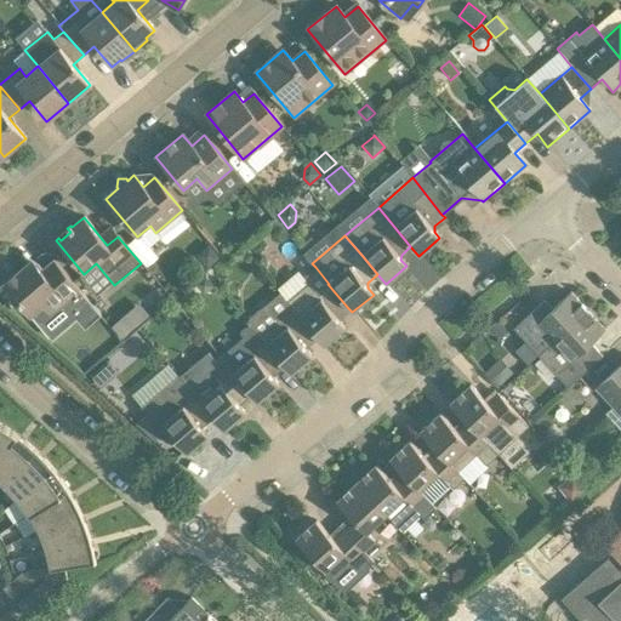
[(195,255),(206,268),(220,257),(209,244),(195,255)]
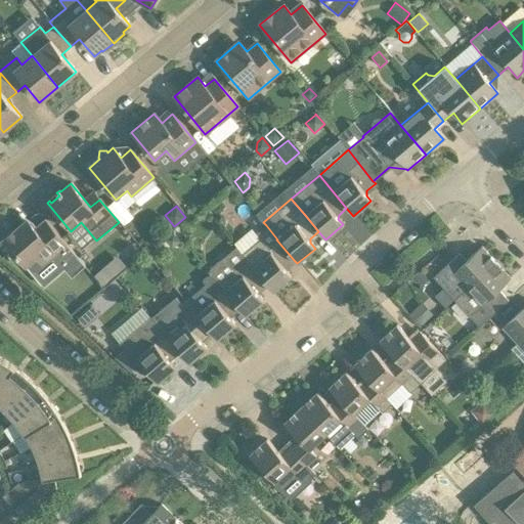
[(77,258),(67,246),(45,220),(34,229),(31,225),(27,228),(19,223),(16,228),(3,239),(26,267),(42,287),(66,267),(77,258)]
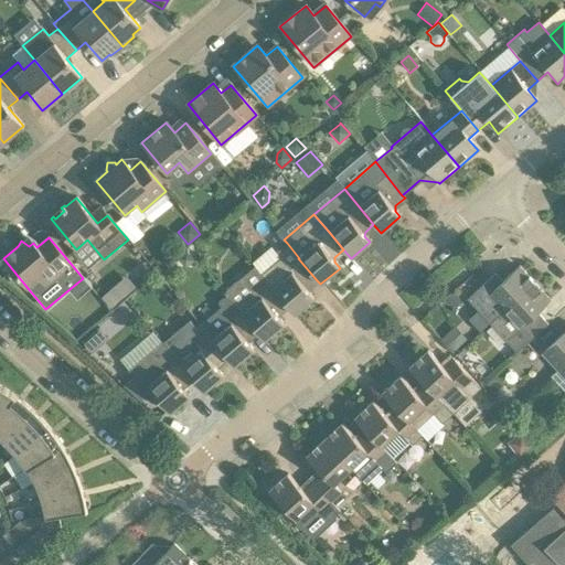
[(309,288),(317,280),(298,258),(299,258),(287,243),(275,254),(278,258),(260,274),(273,288),(287,306),(295,315),(313,298),(308,292),(309,288)]
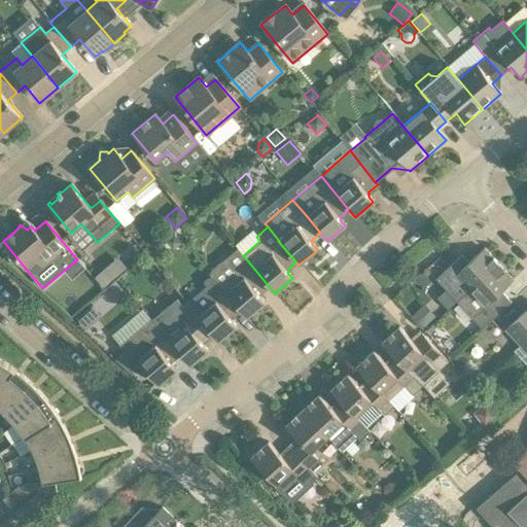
[(182,227),(176,233),(181,239),(187,234),(182,227)]
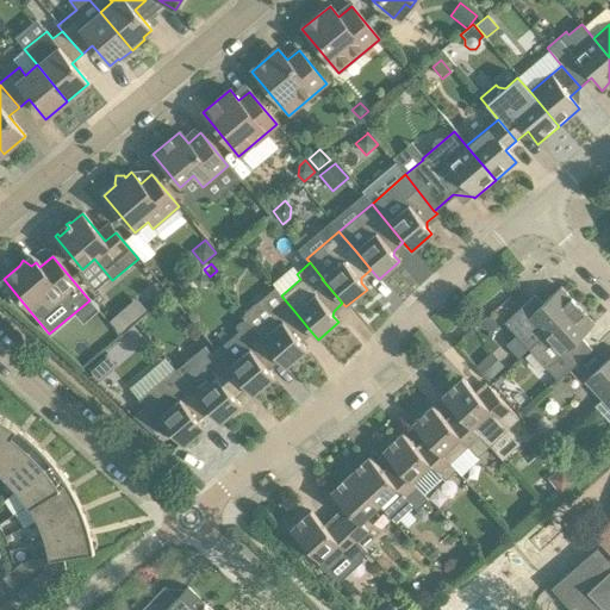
[(191,280),(200,290),(211,281),(201,271),(191,280)]
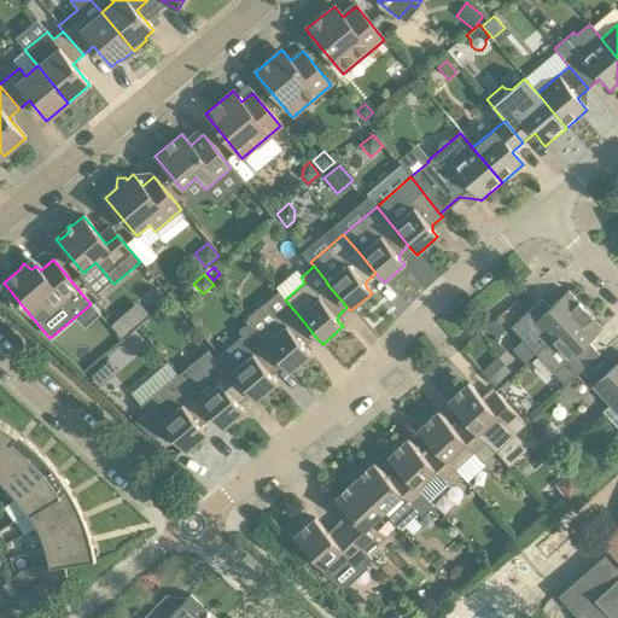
[(298,315),(285,299),(278,292),(246,319),(250,322),(261,339),(280,363),(289,372),(310,355),(304,348),(304,343),(314,334),(298,315)]
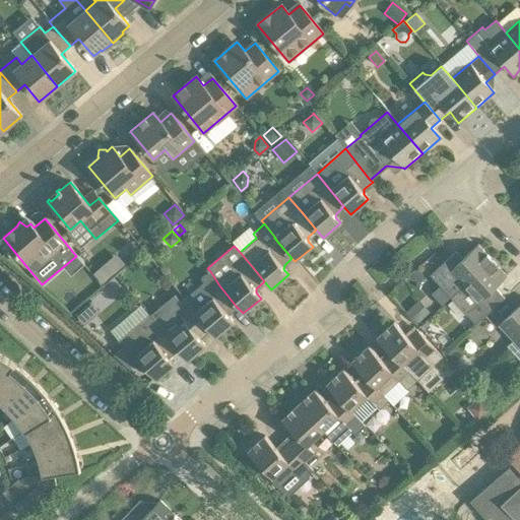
[(450,299),(491,262),(476,246),(461,260),(454,253),(430,276),(450,299)]
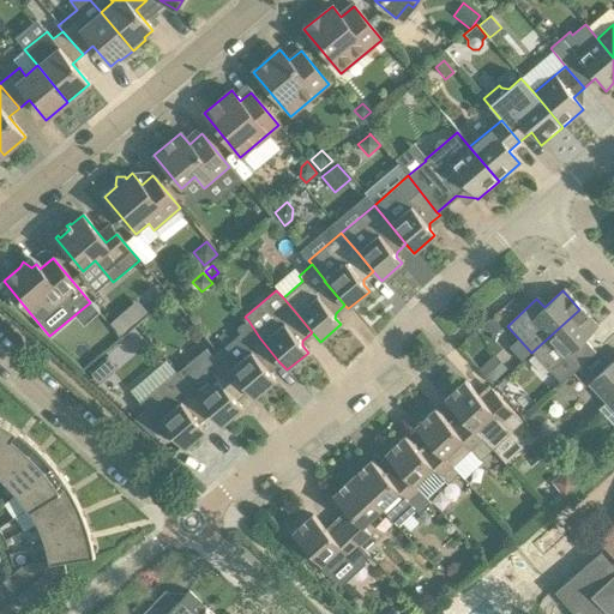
[(597,327),(579,309),(531,353),(561,385),(595,353),(583,341),(597,327)]
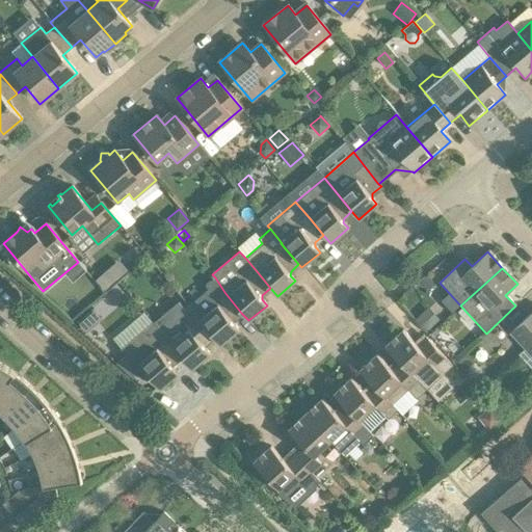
[(112,284),(103,272),(96,280),(104,290),(112,284)]
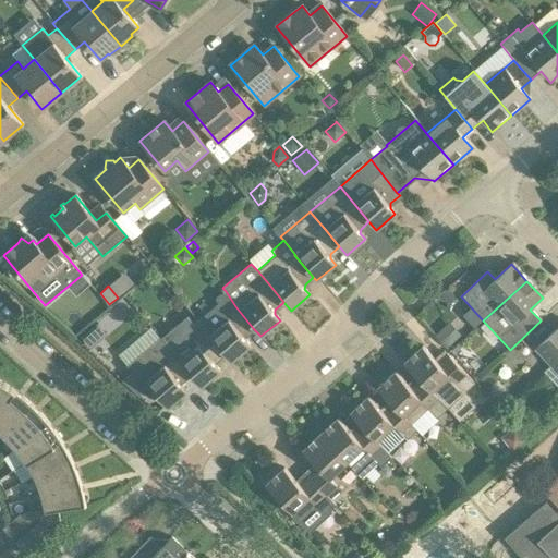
[(245,335),(253,328),(235,306),(226,291),(216,300),(219,303),(197,322),(209,336),(223,353),(231,362),(250,346),(245,339),(245,335)]
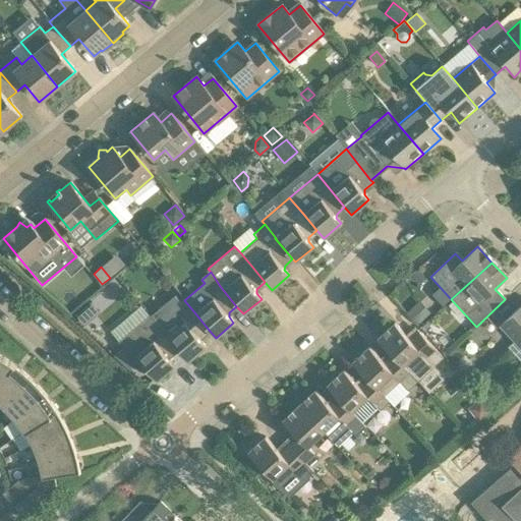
[(195,313),(184,300),(181,302),(175,295),(151,316),(168,337),(167,337),(177,349),(187,361),(206,346),(200,341),(200,336),(209,330),(195,313)]
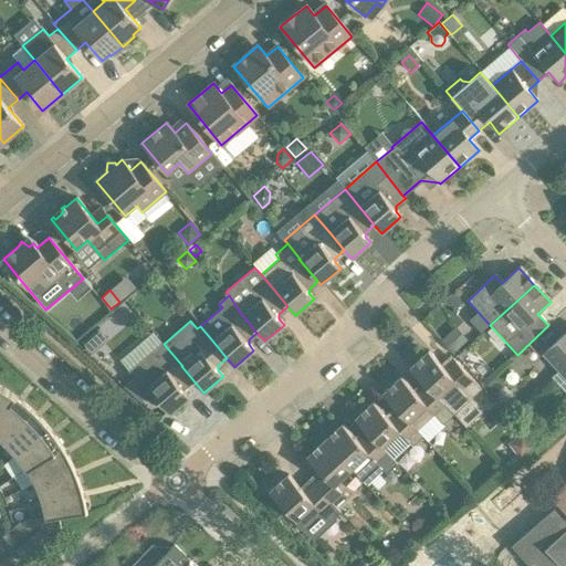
[(453,354),(468,341),(456,327),(441,341),(453,354)]
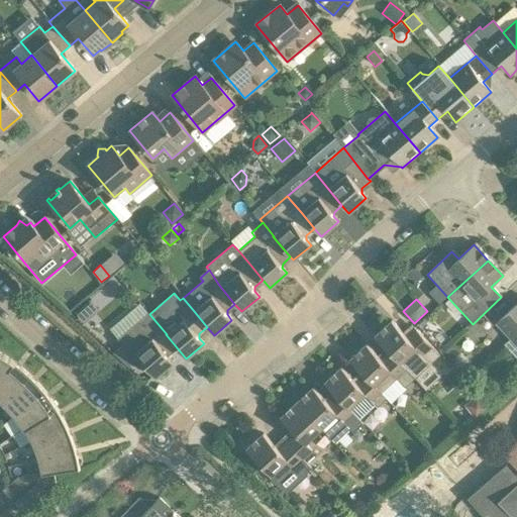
[(509,339),(516,332),(516,303),(495,324),(509,339)]
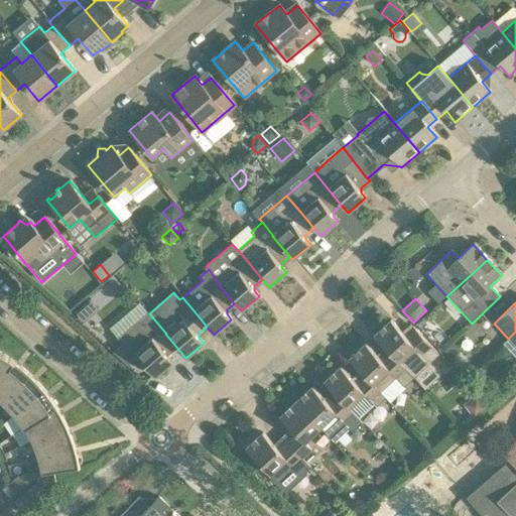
[(166,334),(149,313),(147,312),(147,313),(118,340),(117,339),(116,340),(132,359),(136,356),(140,361),(147,369),(154,377),(171,362),(167,356),(167,352),(175,346),(165,334),(166,334)]
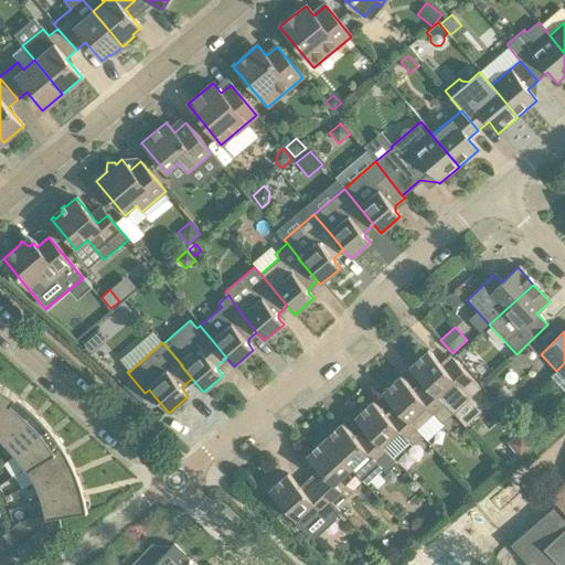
[(436,396),(452,414),(480,388),(451,359),(443,368),(427,351),(409,368),(424,384),(435,396),(436,396)]
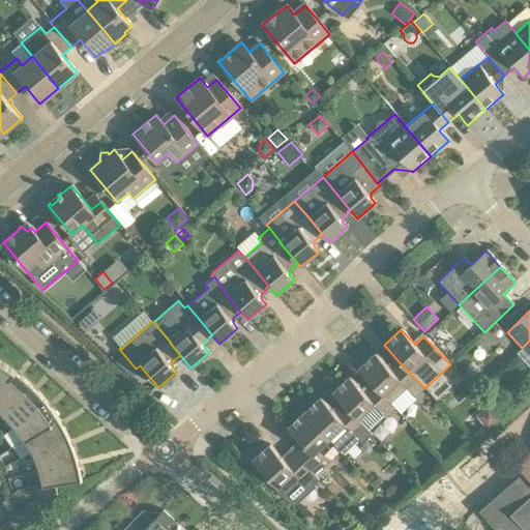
[(472,359),(465,352),(454,361),(462,370),(472,359)]
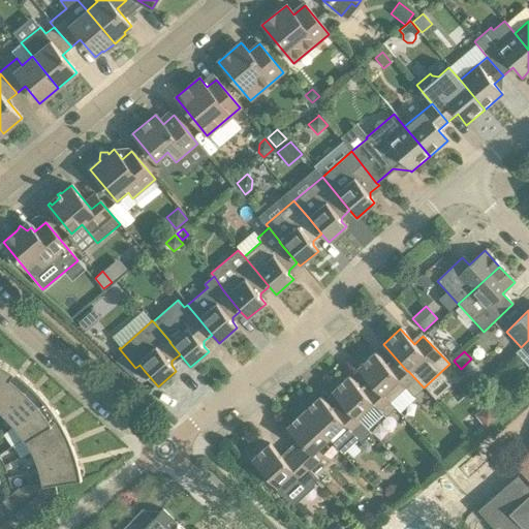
[(407,371),(397,360),(389,368),(374,352),(358,368),(371,383),(390,403),(406,387),(413,396),(424,387),(408,371),(407,371)]
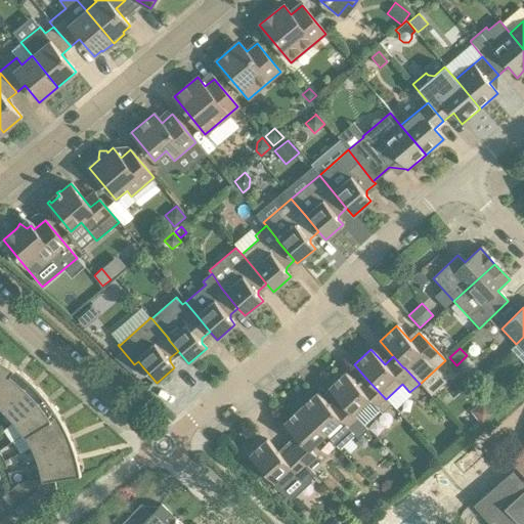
[(42,481),(54,479),(81,475),(76,455),(70,436),(59,416),(46,397),(16,367),(5,360),(0,357),(0,404),(4,408),(15,420),(25,434),(33,448),(39,464),(42,479),(42,481)]
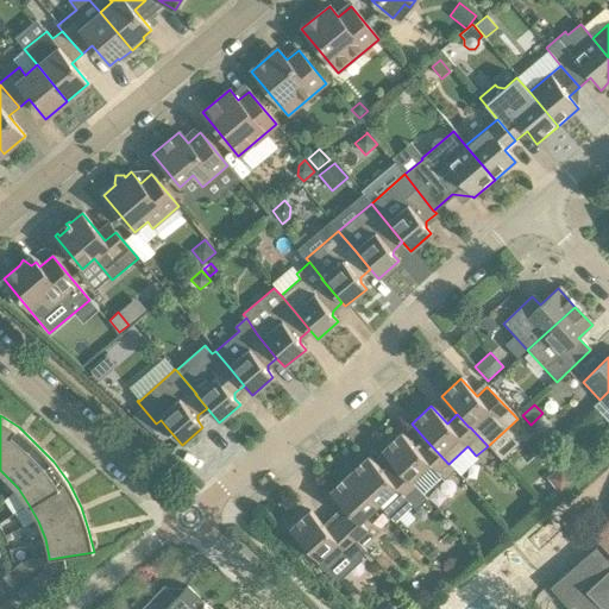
[(170,439),(174,435),(165,426),(162,429),(170,439)]
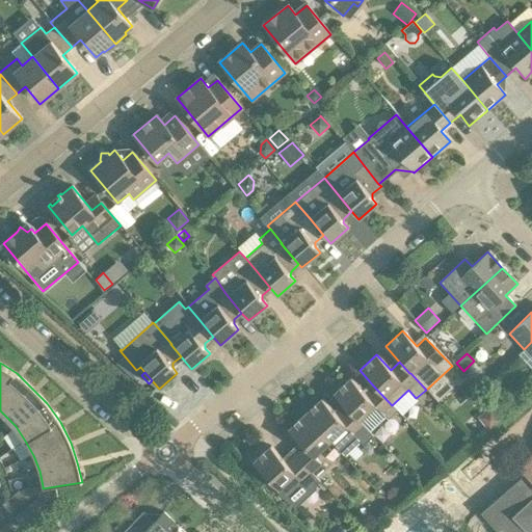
[(350,378),(334,395),(344,406),(367,430),(384,416),(388,420),(397,410),(392,405),(373,386),(365,394),(350,378)]
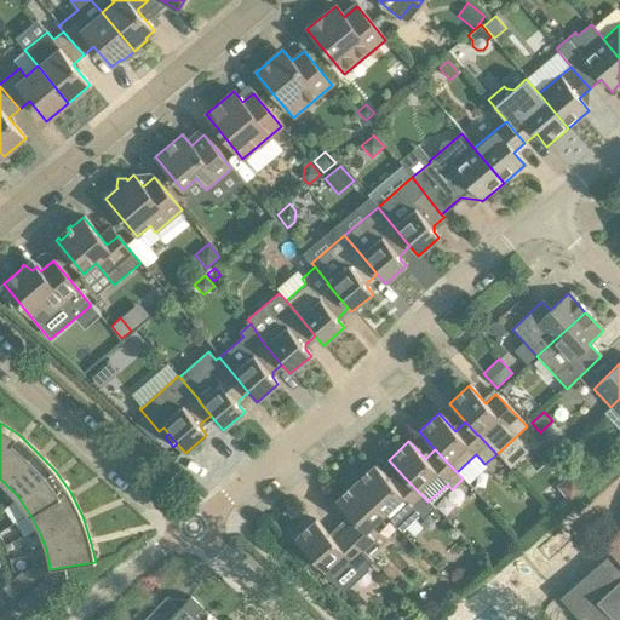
[(428,501),(401,474),(391,483),(374,465),(355,483),(384,515),(401,533),(420,514),(424,518),(435,509),(428,501)]
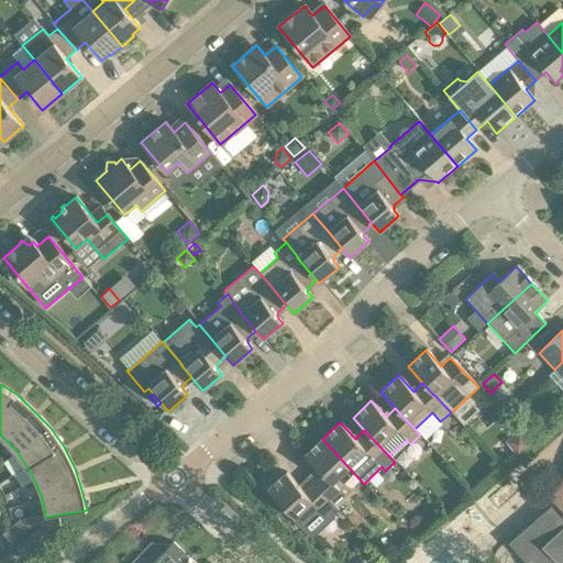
[(329,500),(332,498),(339,492),(331,483),(349,467),(322,439),(305,455),(320,472),(310,481),(329,500)]
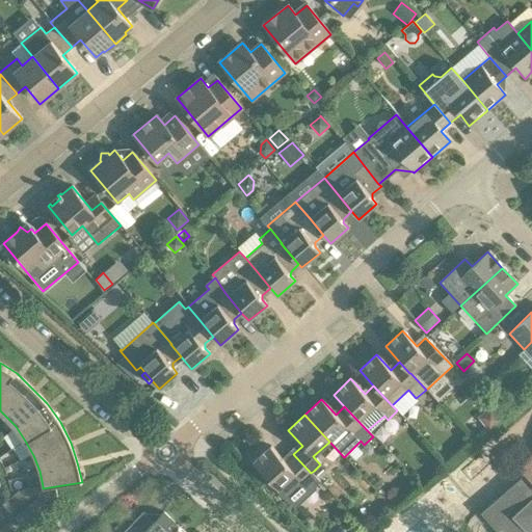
[(300,482),(309,490),(319,482),(311,473),(293,454),(285,462),(270,447),(254,462),(285,497),(300,482)]
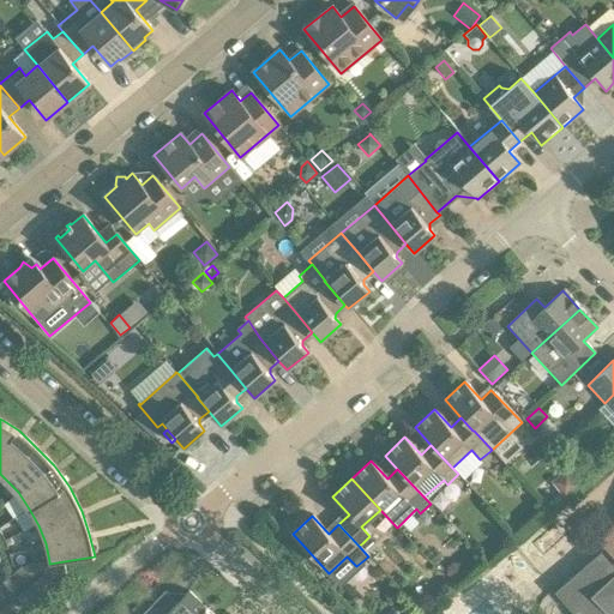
[(613,613),(613,523),(597,539),(606,548),(555,594),(572,613),(613,613)]
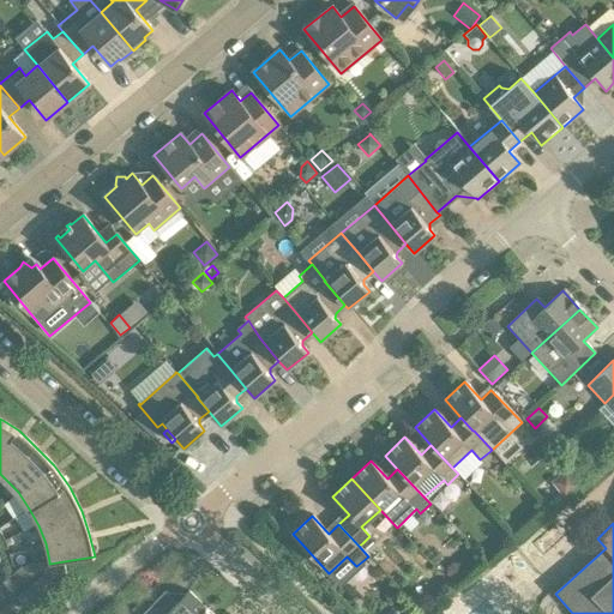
[(362,543),(371,553),(379,545),(369,536),(362,543)]
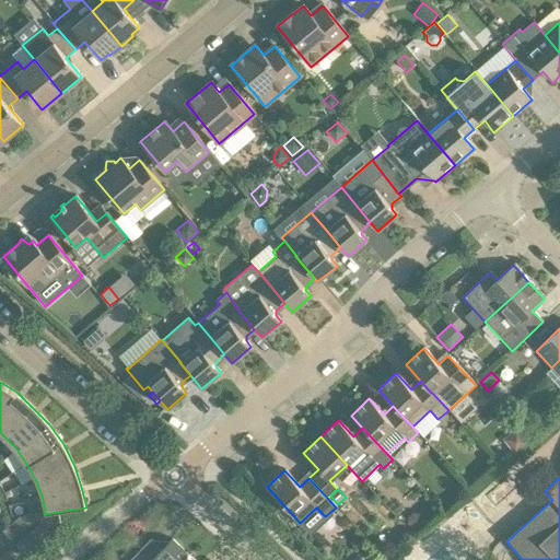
[(60,524),(58,512),(45,514),(45,512),(20,516),(13,522),(2,531),(11,540),(36,520),(41,524),(14,546),(22,555),(23,555),(60,524)]
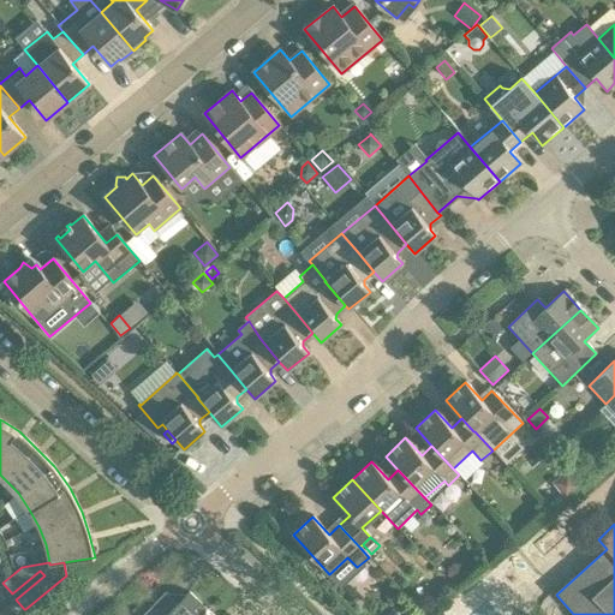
[(465,569),(460,563),(453,563),(447,568),(447,575),(452,581),(459,581),(465,577),(465,569)]
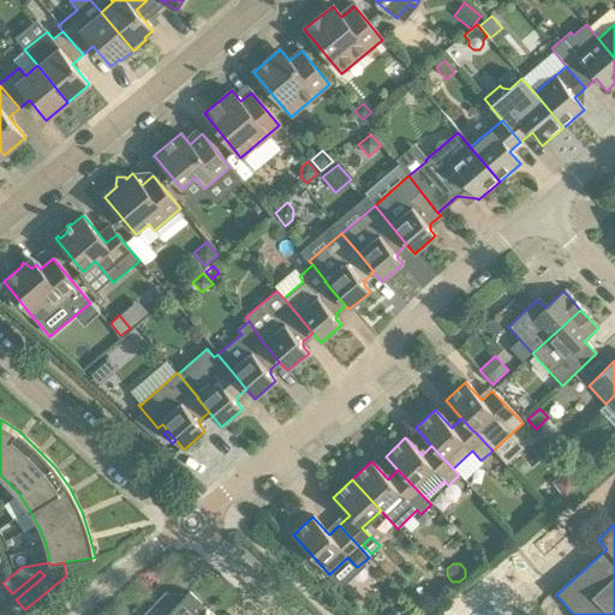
[(366,568),(350,584),(363,597),(380,583),(366,568)]
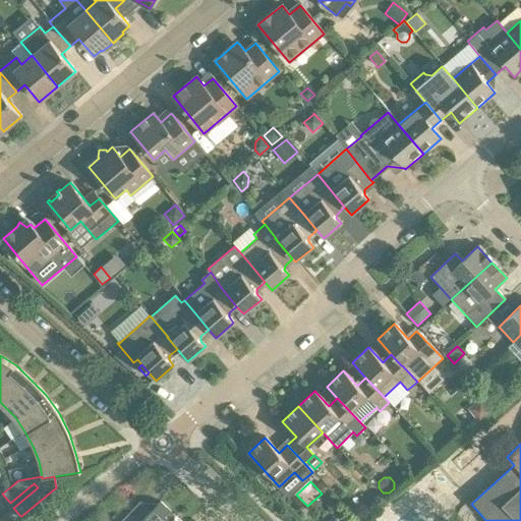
[(171,520),(175,517),(160,502),(150,512),(139,502),(120,520),(171,520)]
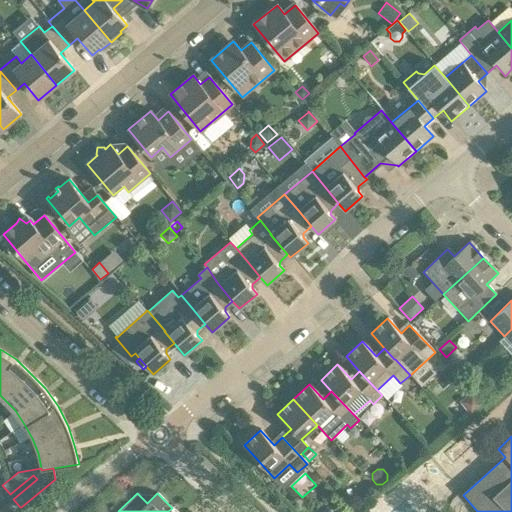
[(0,511),(13,511),(7,504),(0,509),(0,501),(3,499),(0,494),(0,511)]
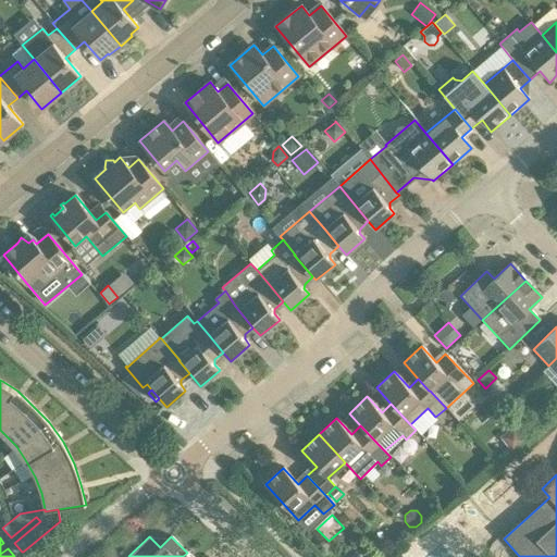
[(368,556),(368,552),(363,547),(358,547),(354,552),(354,556),(368,556)]
